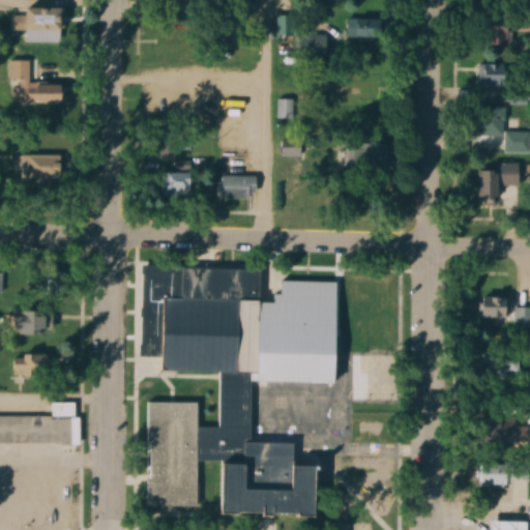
[(66,30),(66,9),(31,10),(31,30),(66,30)]
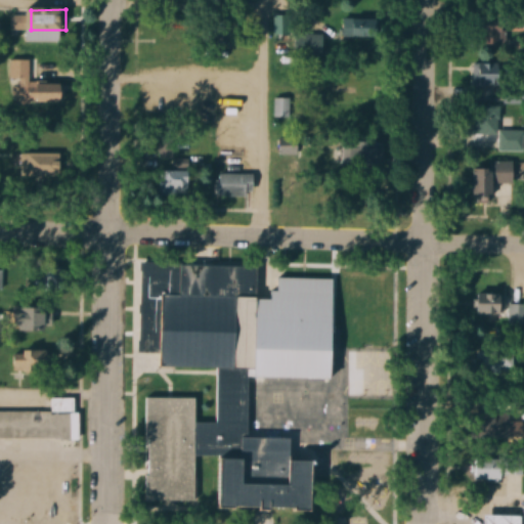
[(273,16),(273,35),(291,35),(291,16),(273,16)]
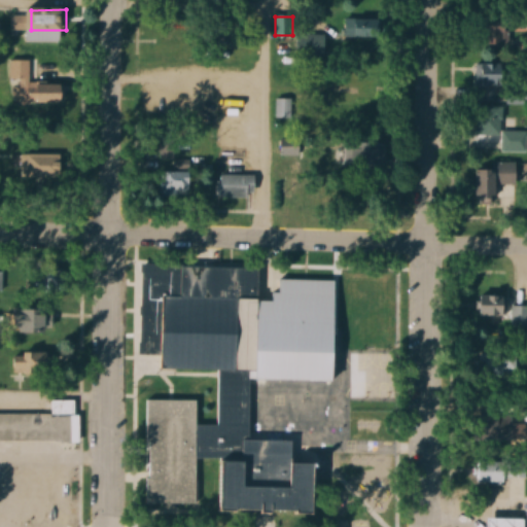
[(387,19),(345,19),(345,39),(387,39),(387,19)]
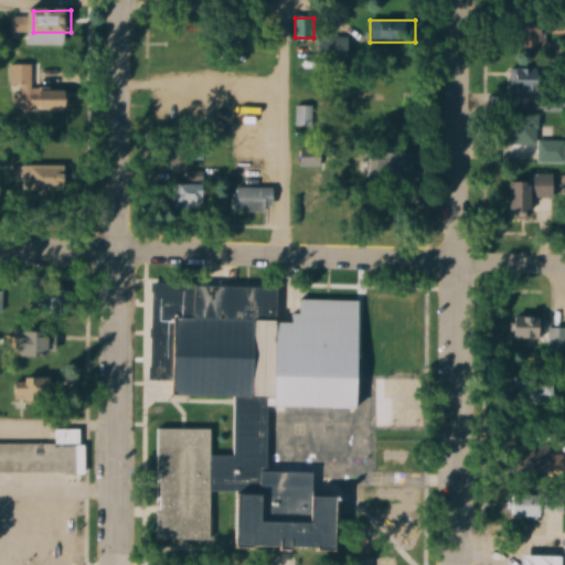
[(548,48),(548,21),(525,21),(525,48),(548,48)]
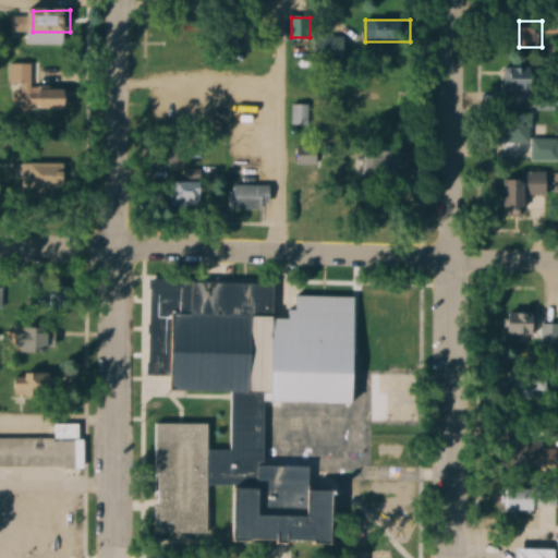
[(312,37),(312,58),(347,58),(347,37),(312,37)]
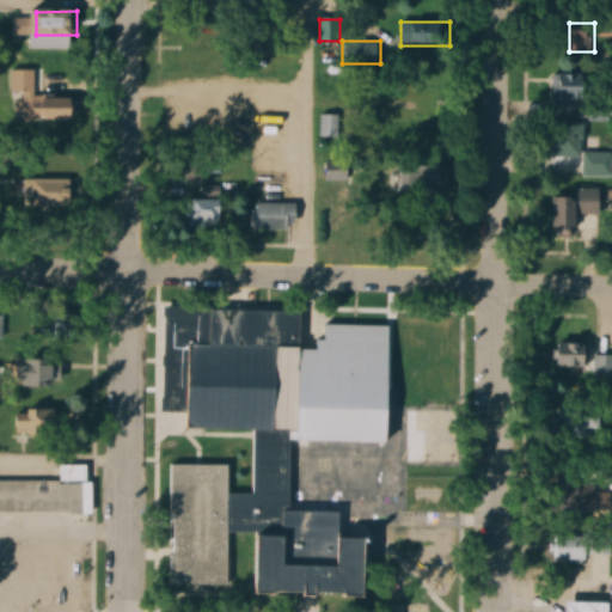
[(10,92),(24,92),(23,120),(78,120),(78,96),(34,96),(34,69),(11,69),(10,92)]
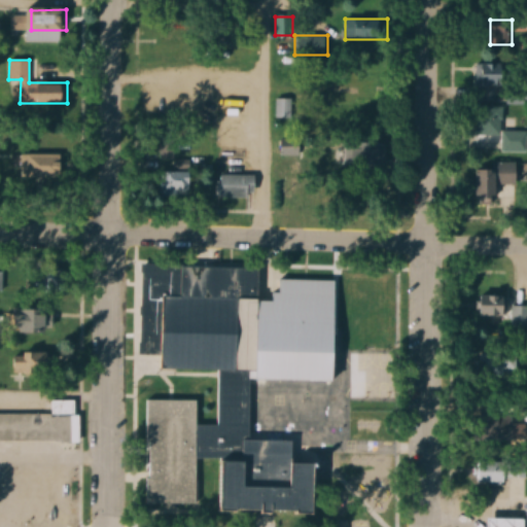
[(479,64),(479,85),(513,85),(513,64),(479,64)]
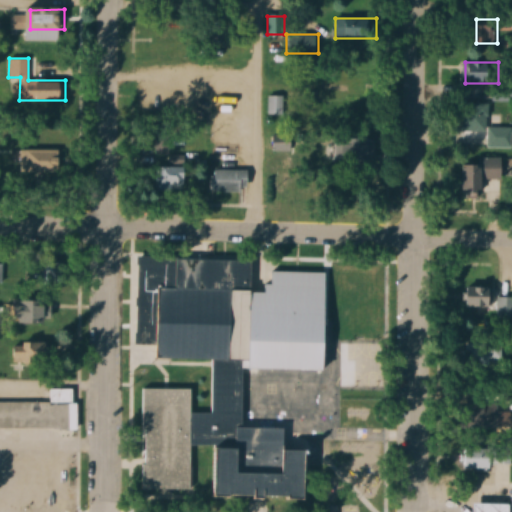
[(267,114),(283,114),(283,95),(267,95),(267,114)]
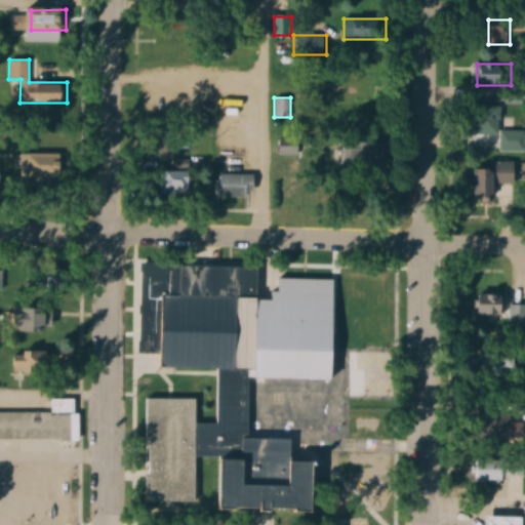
[(524,152),(524,129),(511,129),(511,118),(501,118),(501,107),(488,107),(488,125),(456,125),(456,149),(497,149),(497,152),(524,152)]
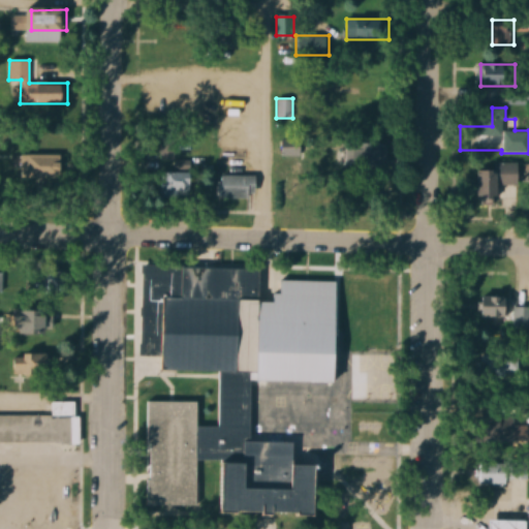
[(389,143),(363,143),(363,168),(389,168),(389,143)]
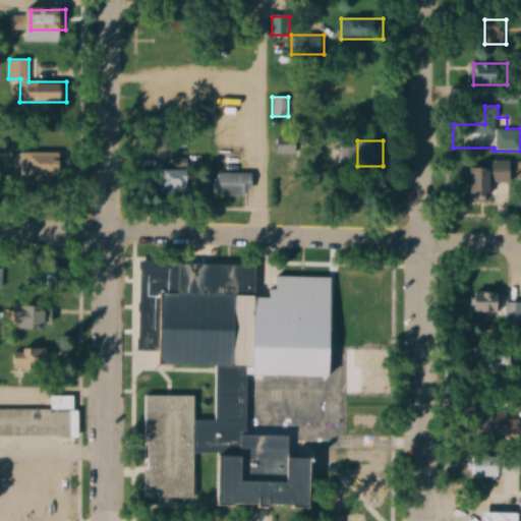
[(20,152),(20,176),(61,176),(61,152),(20,152)]
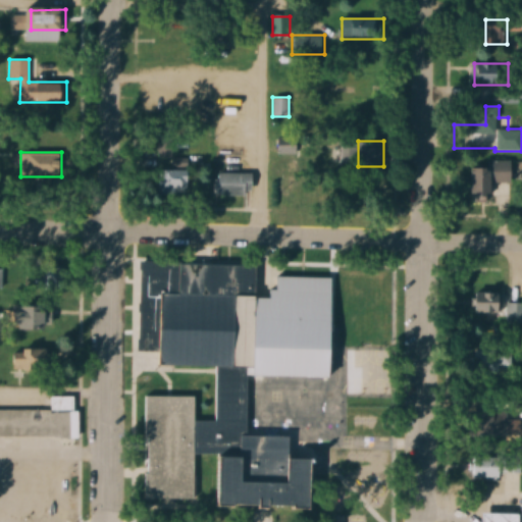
[(518,161),(489,161),(489,168),(476,168),(476,196),(496,196),(496,181),(518,181),(518,161)]
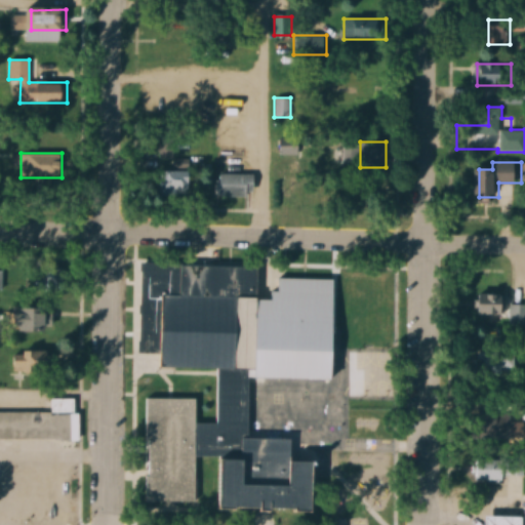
[(160,170),(160,195),(192,195),(192,170),(160,170)]
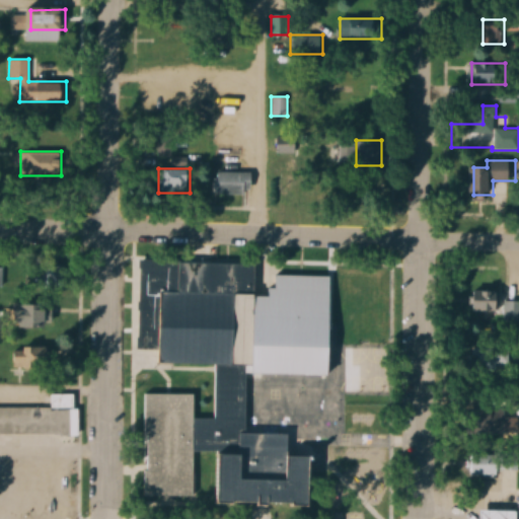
[(218,194),(252,194),(252,172),(218,172),(218,194)]
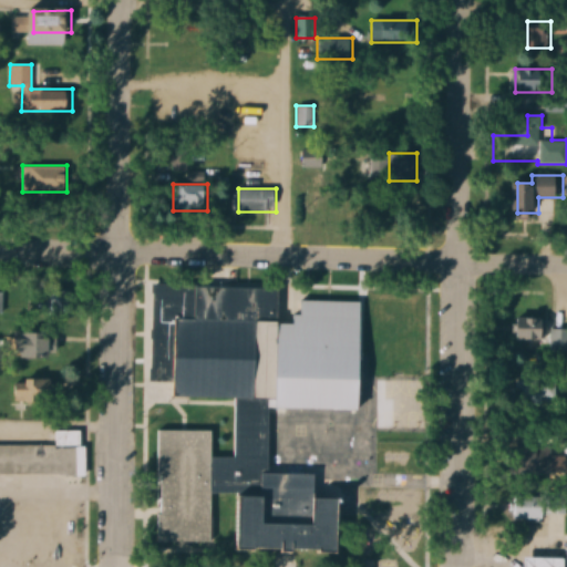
[(286,289),(155,285),(152,381),(177,382),(177,397),(237,398),(235,457),(215,457),(215,431),(163,430),(160,540),(214,543),(215,495),(216,494),(247,495),(239,503),(237,549),(347,554),(349,498),(320,497),(321,475),(272,473),(274,434),(286,446),(289,443),(289,433),(277,433),(277,425),(292,411),(281,411),(286,289)]
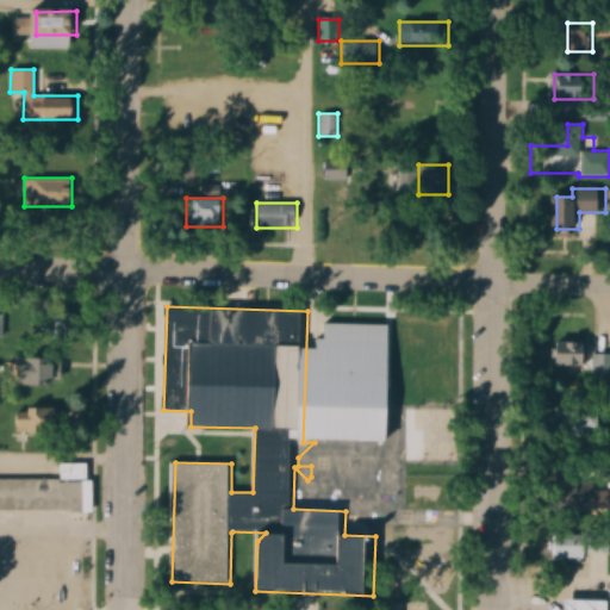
[(78,313),(53,313),(53,335),(78,335),(78,313)]
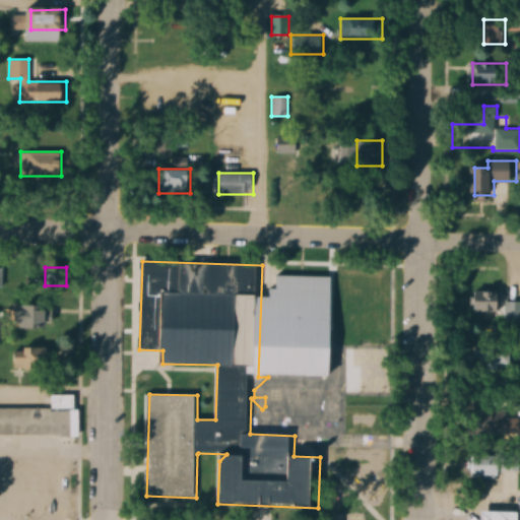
[(318,317),(320,278),(274,276),(273,315),(318,317)]
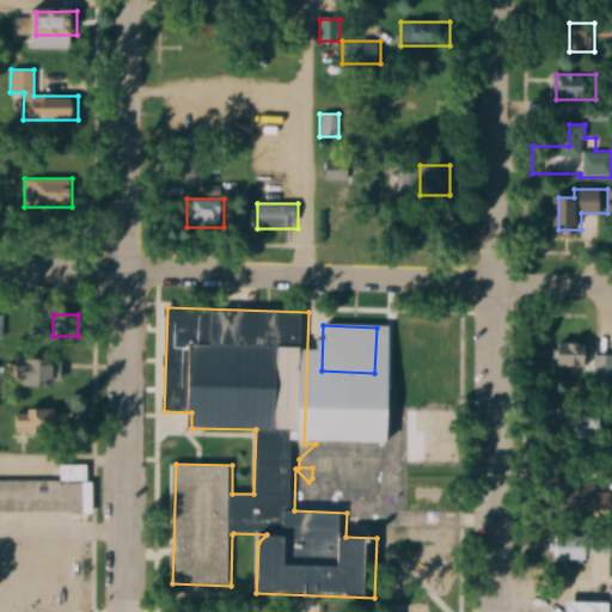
[(592,380),(611,379),(611,355),(592,355),(592,343),(558,343),(558,366),(592,366),(592,380)]
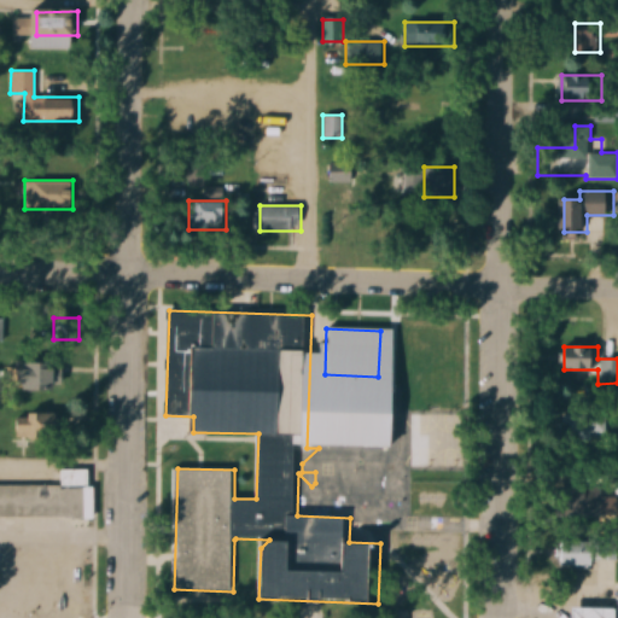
[(63,391),(63,362),(13,362),(13,391),(63,391)]
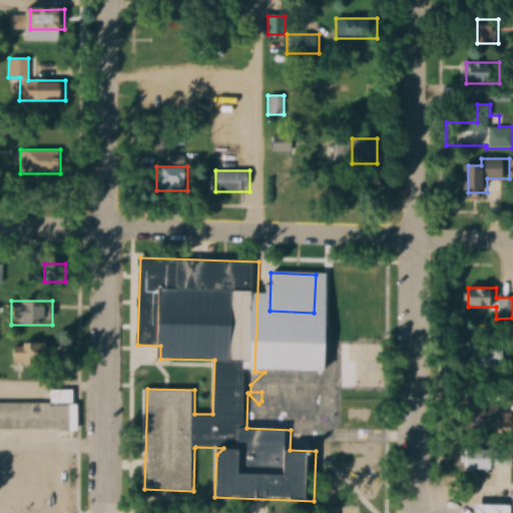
[(48,365),(48,344),(14,344),(14,365),(48,365)]
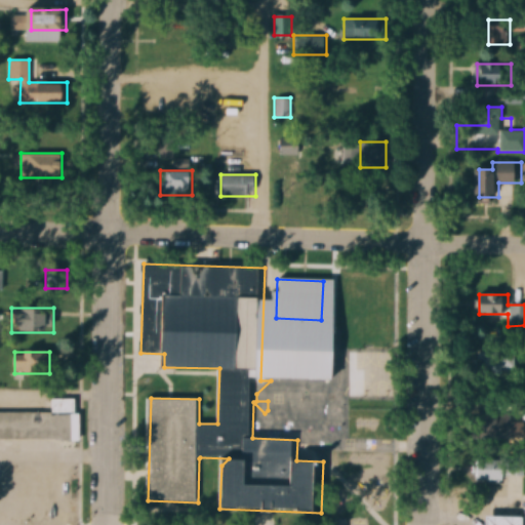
[(479,374),(515,374),(515,352),(479,352),(479,374)]
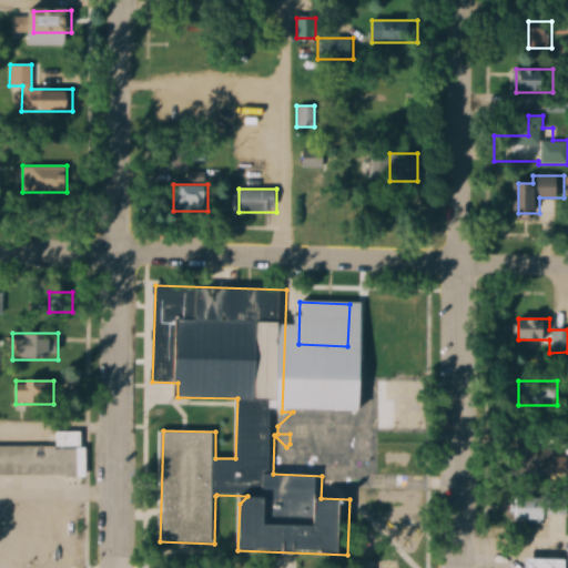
[(0,446),(0,476),(82,477),(82,432),(58,432),(57,447),(0,446)]
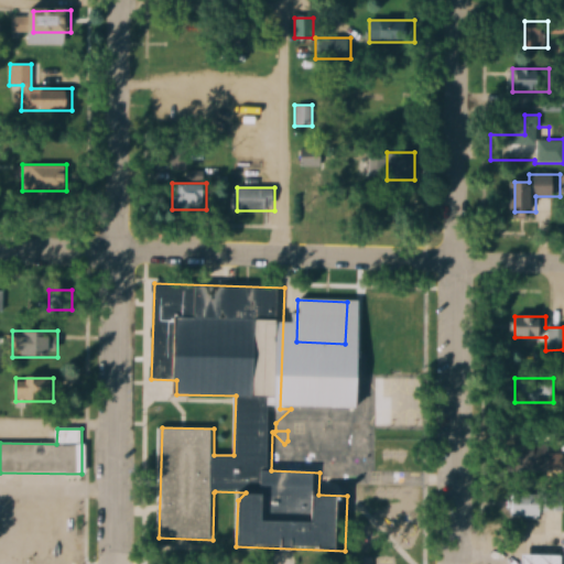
[(563,453),(550,453),(550,445),(517,445),(517,475),(563,475),(563,453)]
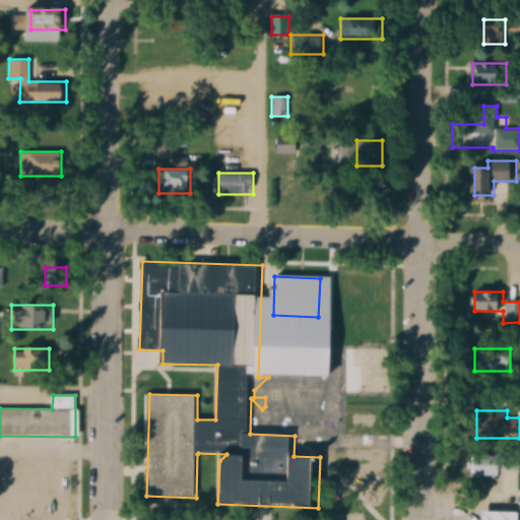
[(511,475),(511,458),(474,458),(474,475),(511,475)]
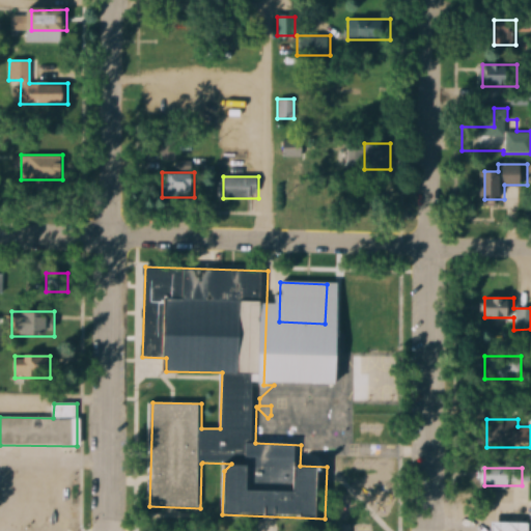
[(530,530),(530,522),(493,522),(493,530),(530,530)]
